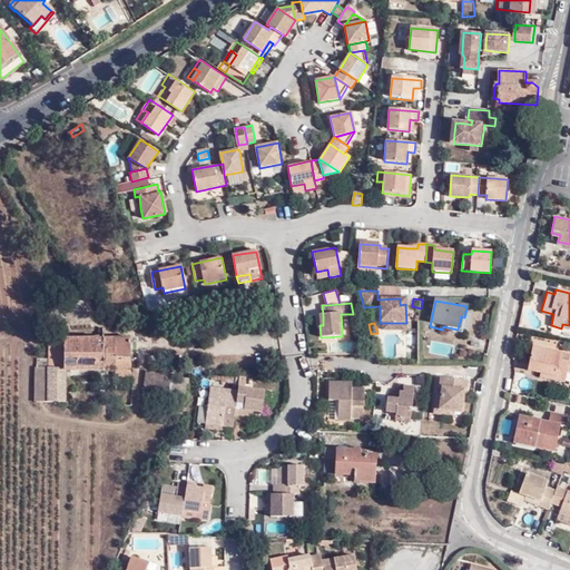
[(62,342),(47,342),(48,356),(36,356),(35,400),(66,401),(66,369),(115,370),(115,377),(131,377),(130,337),(64,337),(62,342)]
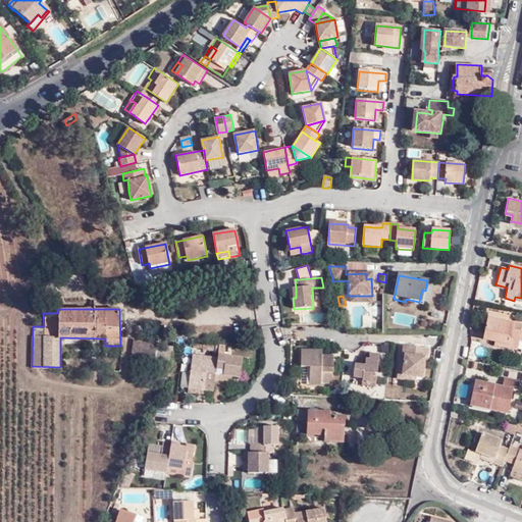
[(511,328),(512,322),(485,316),(481,338),(493,341),(508,344),(509,338),(517,341),(519,330),(511,328)]
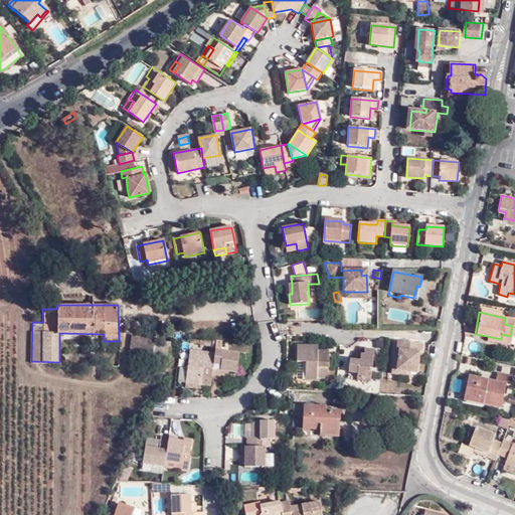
[(501,339),(487,336),(487,340),(508,345),(510,336),(502,334),(501,339)]
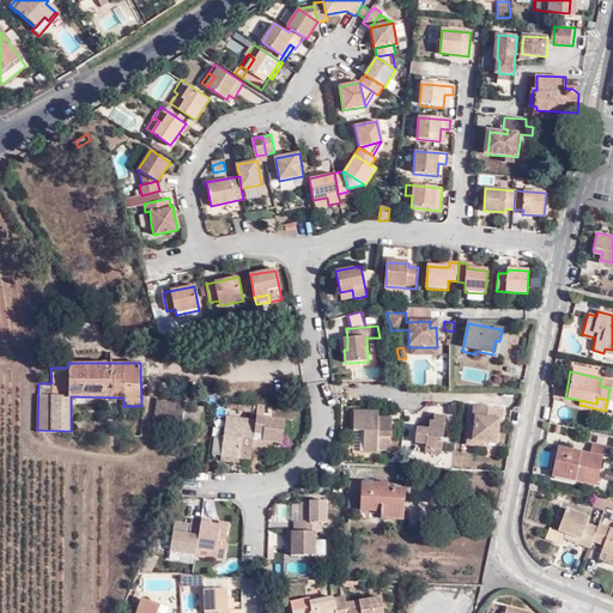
[(204,408),(158,402),(156,420),(182,423),(180,435),(199,437),(204,408)]
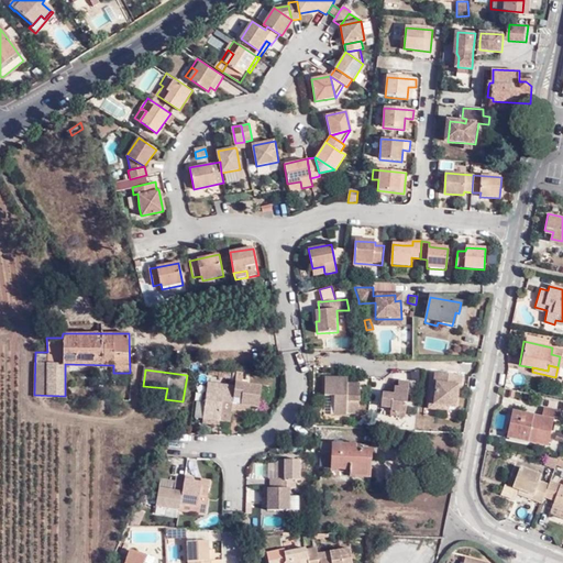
[(242,373),(236,373),(234,388),(232,411),(241,411),(241,407),(251,408),(257,409),(261,387),(241,385),(242,373)]
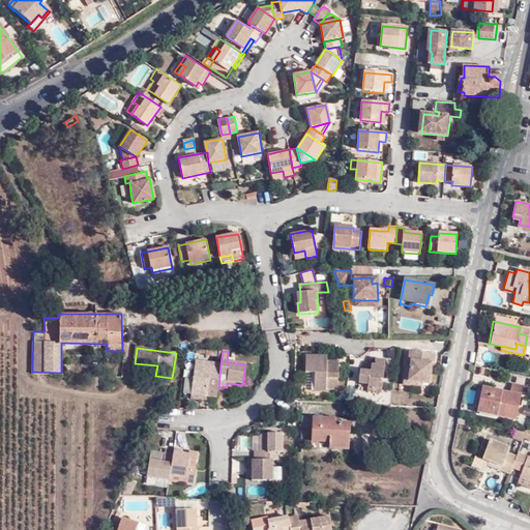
[(412,369),(408,369),(405,369),(403,386),(417,388),(418,383),(428,385),(431,364),(433,364),(434,355),(409,352),(408,361),(409,361),(413,362),(412,369)]
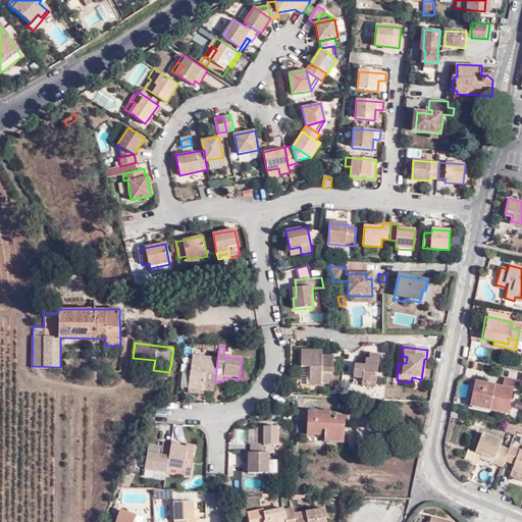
[(322,359),(322,355),(322,350),(302,350),(301,366),(311,367),(310,385),(322,385),(322,383),(332,384),(332,372),(333,372),(334,359),(322,359)]
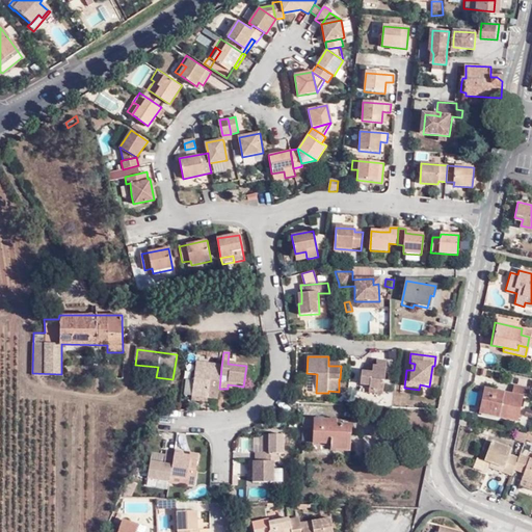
[(370,389),(383,390),(387,362),(376,361),(376,367),(373,367),(373,370),(372,373),(369,373),(362,372),(361,384),(370,386),(370,389)]
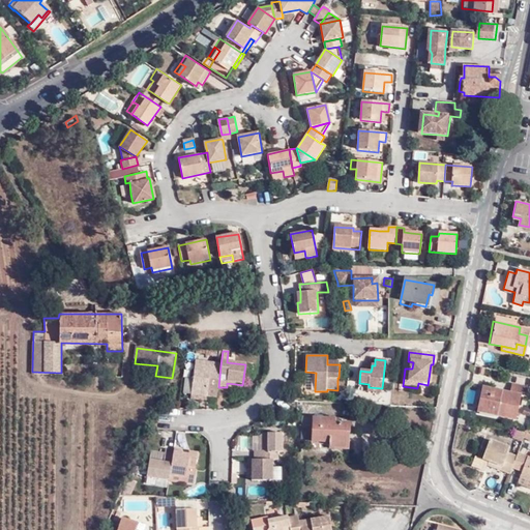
[(206,396),(216,399),(218,387),(221,365),(195,362),(190,394),(206,396)]
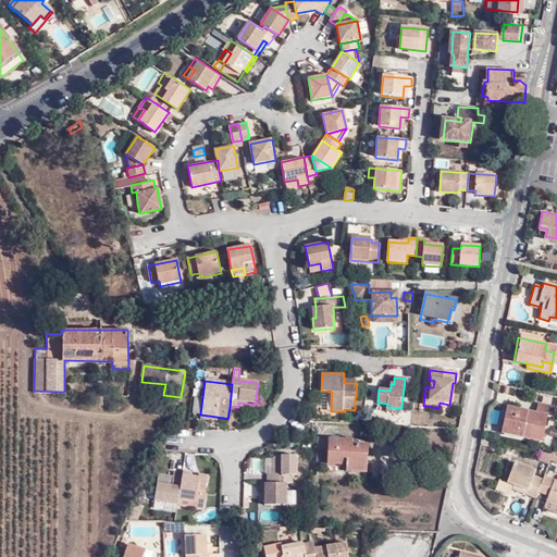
[(530,436),(529,441),(543,443),(548,418),(553,419),(555,409),(537,406),(535,413),(508,408),(504,429),(523,433),(523,434),(530,436)]
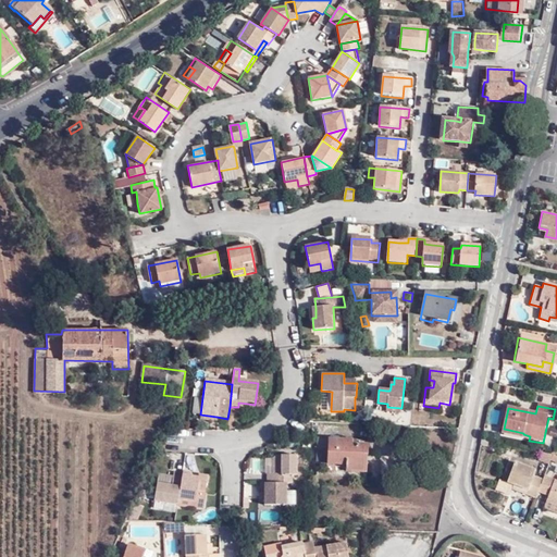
[(37,441),(37,425),(27,425),(26,440),(37,441)]
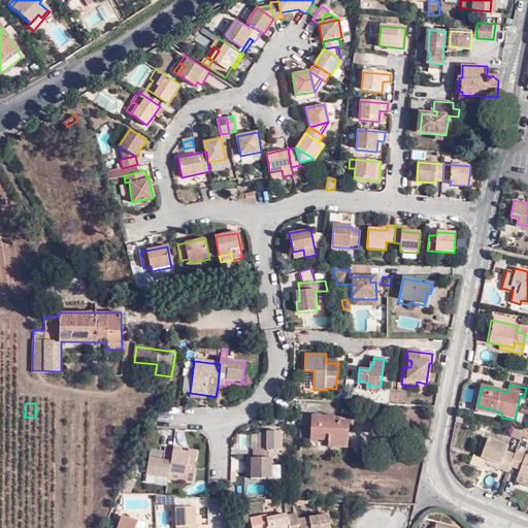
[(475,411),(501,418),(502,414),(496,411),(496,410),(477,406),(475,411)]
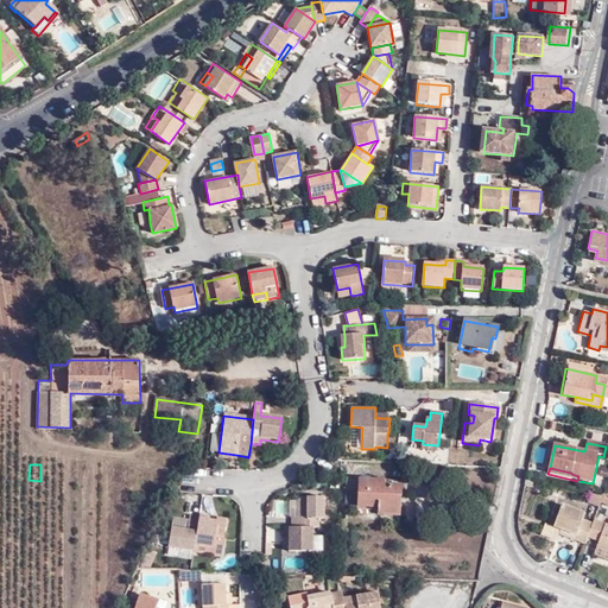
[(356,488),(358,479),(346,477),(346,488),(356,488)]
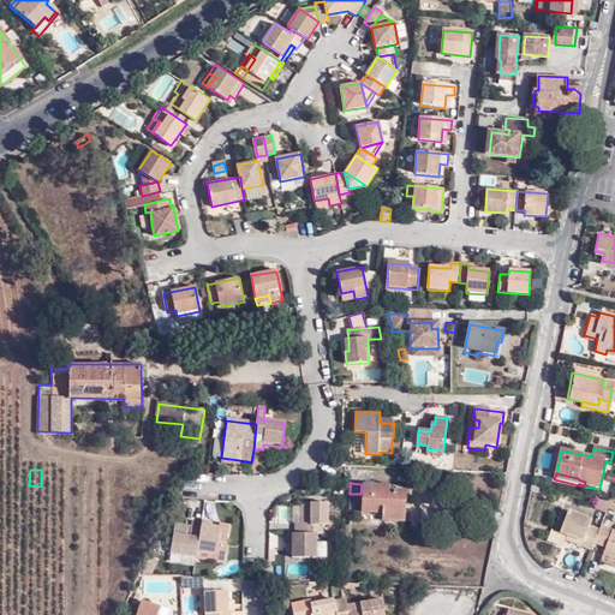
[(405,487),(362,484),(360,494),(350,494),(348,513),(381,513),(399,514),(400,502),(405,502),(405,487)]
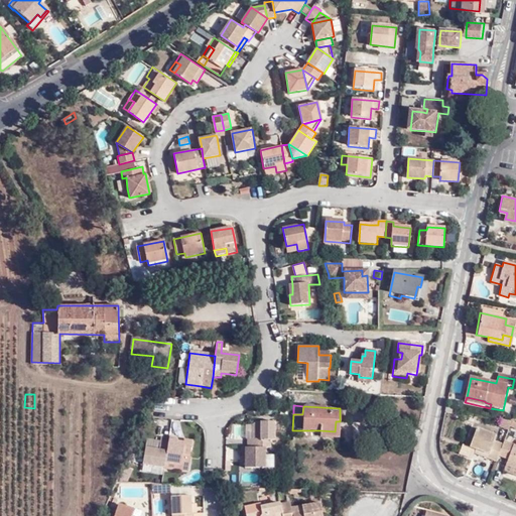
[(511,421),(501,419),(500,427),(510,429),(512,422),(511,421)]
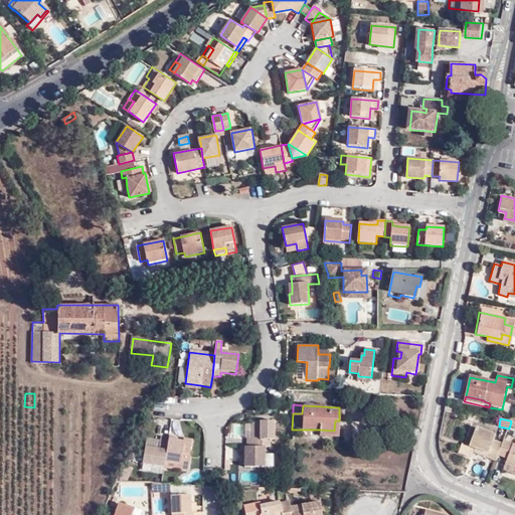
[(266,447),(270,447),(271,440),(275,440),(275,421),(255,421),(252,424),(252,440),(247,440),(247,447),(266,447)]
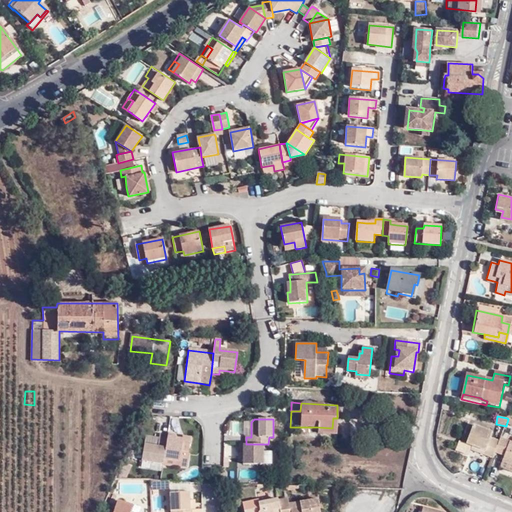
[(475,450),(493,457),(495,453),(500,441),(490,437),(493,432),(474,425),(467,443),(472,445),(477,446),(475,450)]
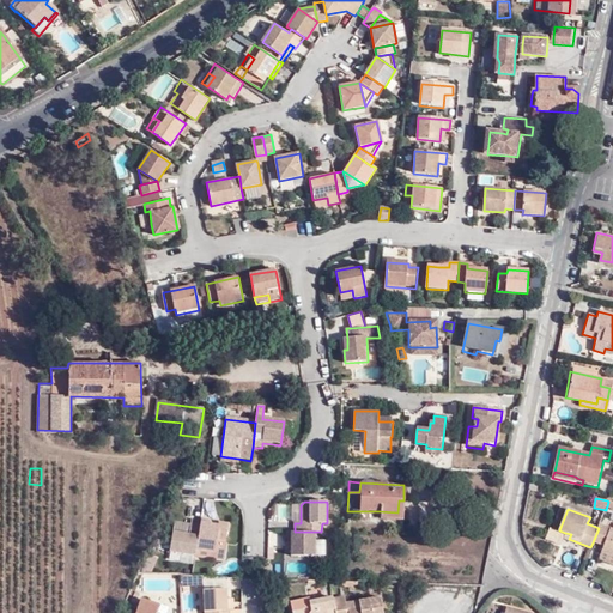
[(170,553),(195,557),(196,551),(201,522),(192,521),(190,534),(190,538),(186,536),(186,534),(174,532),(170,553)]
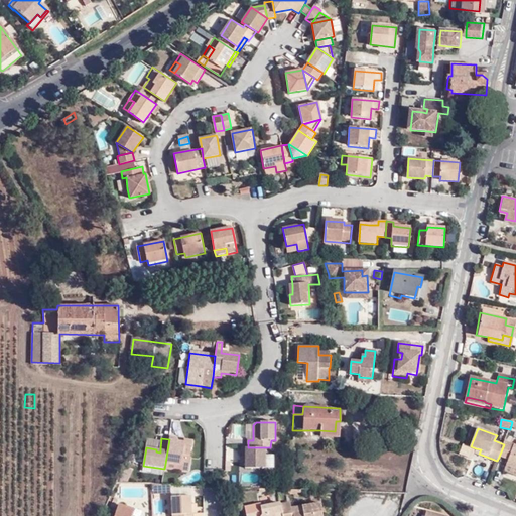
[(178,466),(177,471),(189,473),(191,460),(189,460),(192,441),(184,440),(184,443),(183,445),(176,444),(177,442),(178,439),(169,438),(169,439),(165,464),(178,466)]
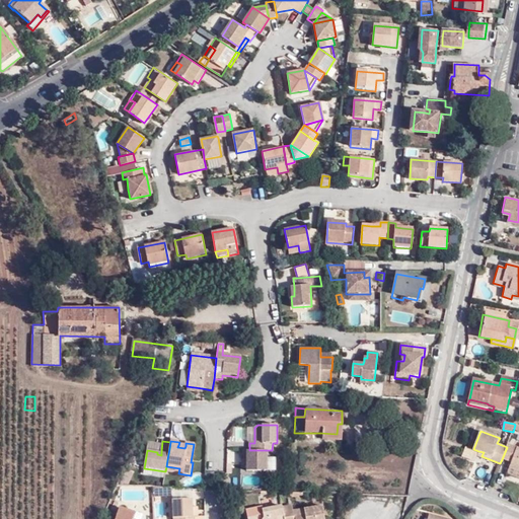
[(507,447),(502,459),(510,461),(508,467),(518,471),(518,449),(508,444),(507,447)]
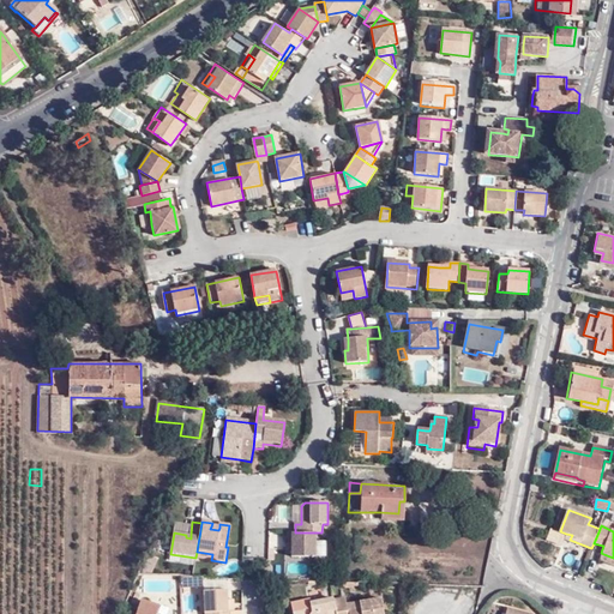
[(315,559),(317,533),(295,533),(287,533),(287,545),(293,545),(293,549),(293,558),(315,559)]
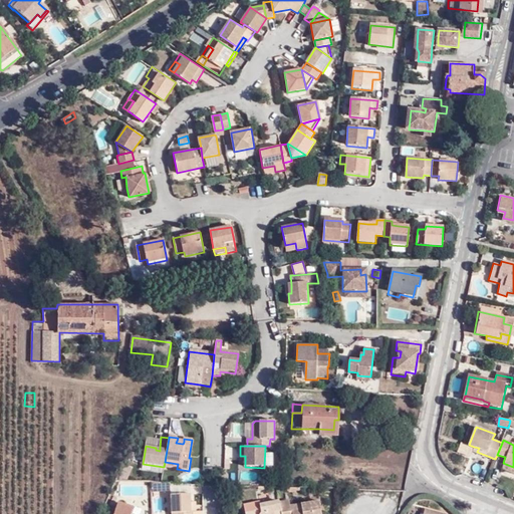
[(513,467),(503,463),(501,469),(513,474),(513,467)]
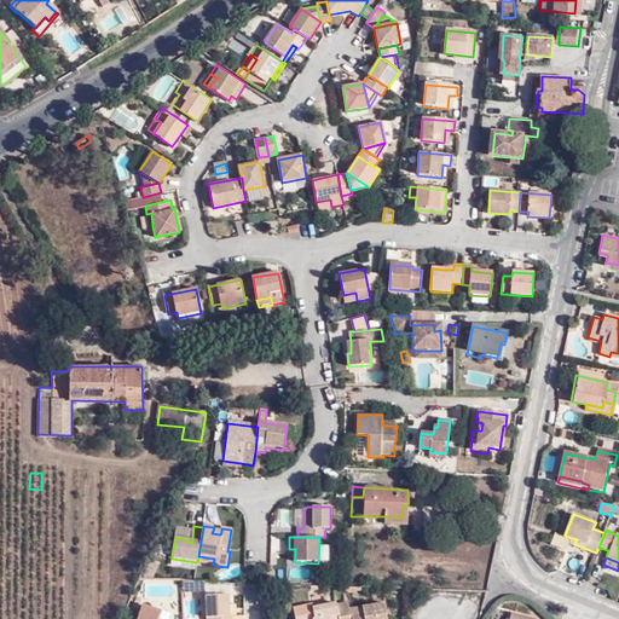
[(243,618),(244,617),(235,618),(230,618),(229,607),(227,597),(204,599),(206,618),(243,618)]
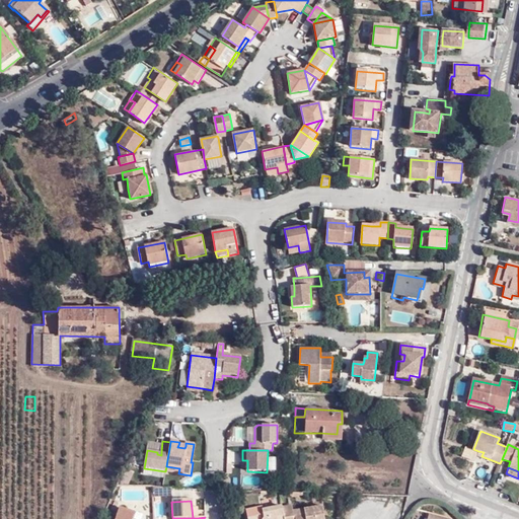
[(292,504),(281,506),(283,518),(324,518),(322,504),(303,508),(304,513),(294,515),(293,510),(292,504)]
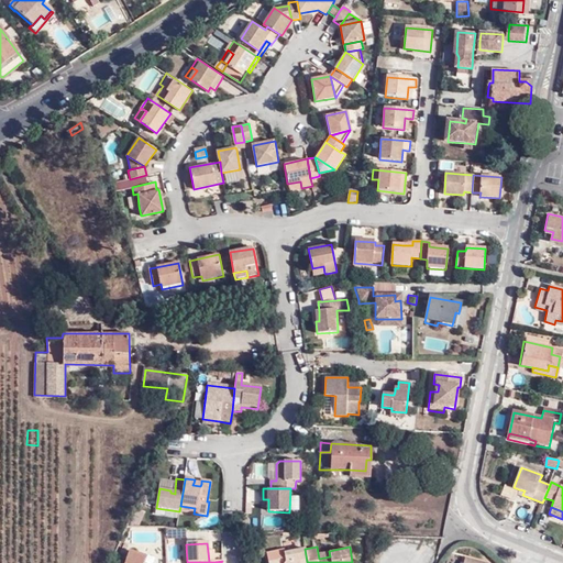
[(307,562),(305,549),(304,548),(286,551),(285,549),(266,552),(268,562),(307,562)]
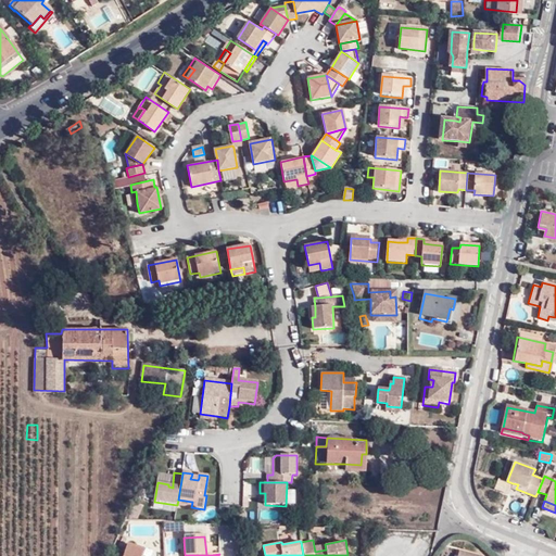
[(126,543),(122,555),(140,555),(142,550),(126,543)]
